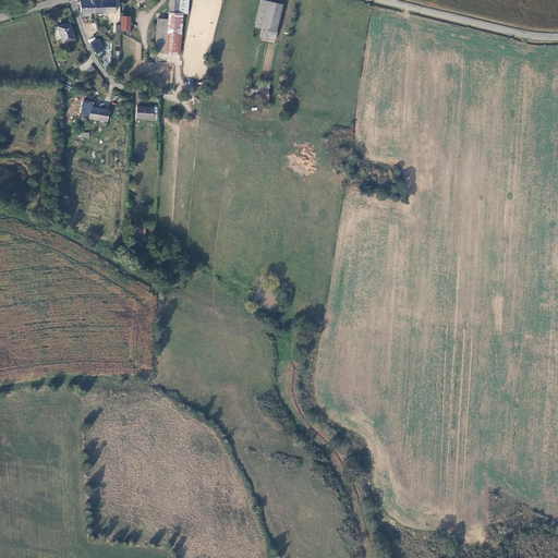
[(82,12),(96,12),(95,0),(82,0),(80,1),(82,12)]
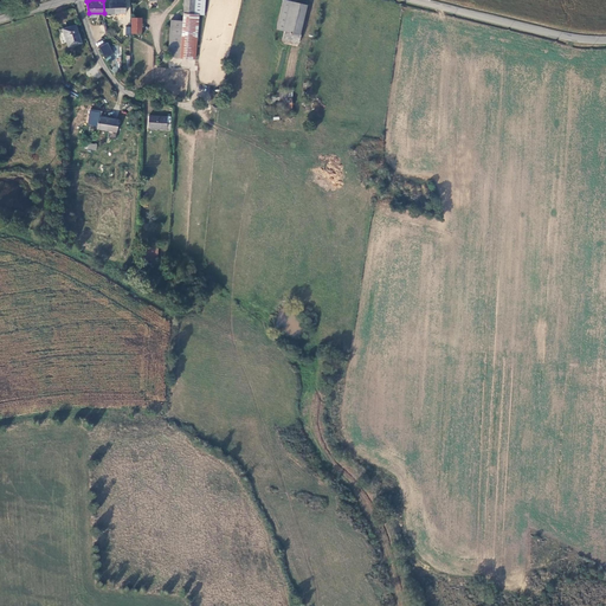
[(123,0),(103,0),(104,13),(127,13),(127,2),(124,2),(123,0)]
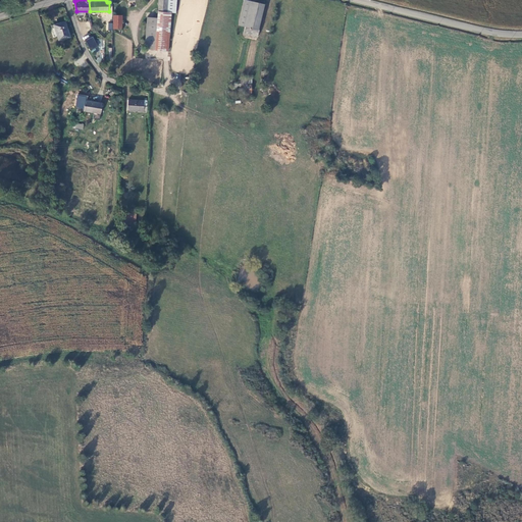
[(158,0),(158,11),(171,12),(176,13),(176,0),(158,0)]
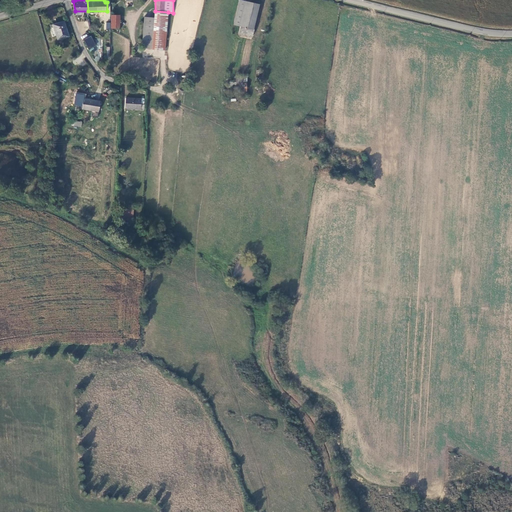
[(259,4),(241,0),(239,0),(234,24),(240,26),(253,29),(259,4)]
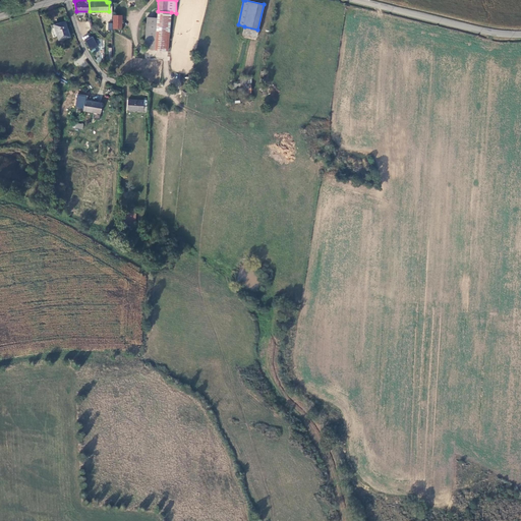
[(158,11),(158,17),(155,50),(168,51),(171,12),(158,11)]
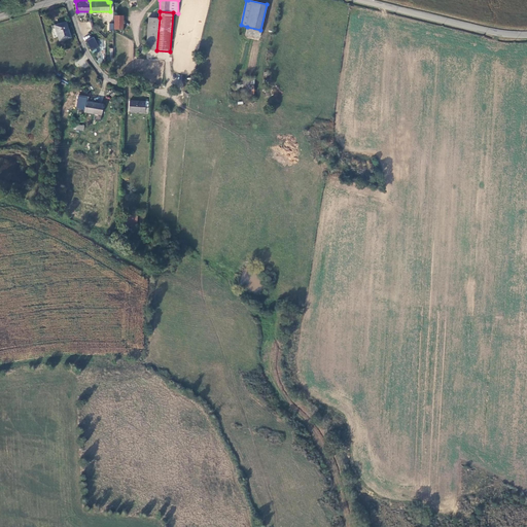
[(160,18),(147,16),(146,30),(145,49),(156,50),(160,18)]
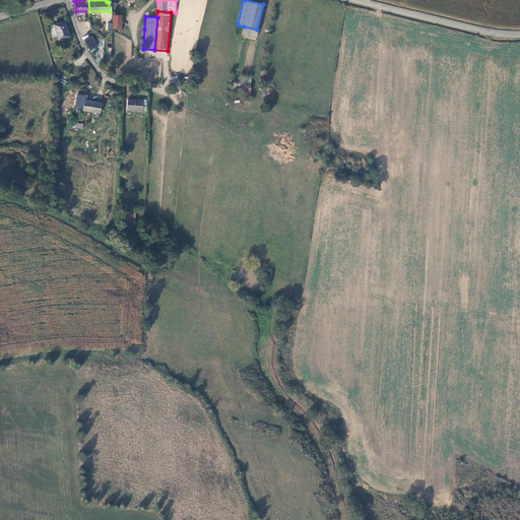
[(60,24),(55,26),(59,40),(70,37),(65,21),(60,23),(60,24)]
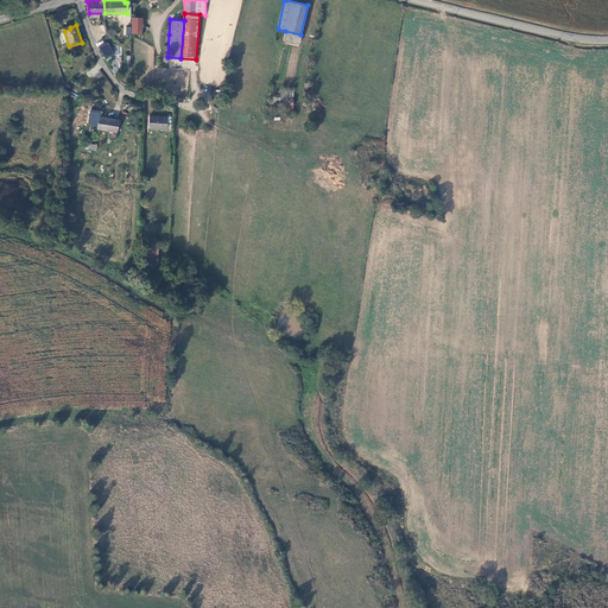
[(301,35),(285,31),(284,39),(299,43),(301,35)]
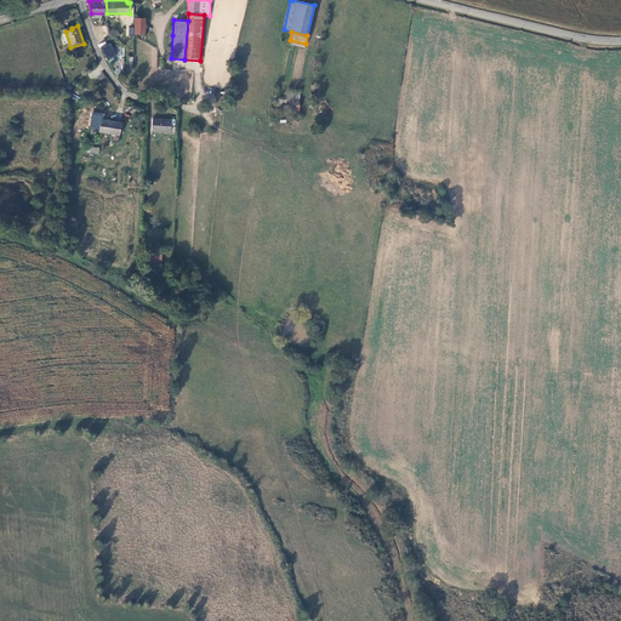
[(112,44),(102,47),(107,60),(117,56),(112,44)]
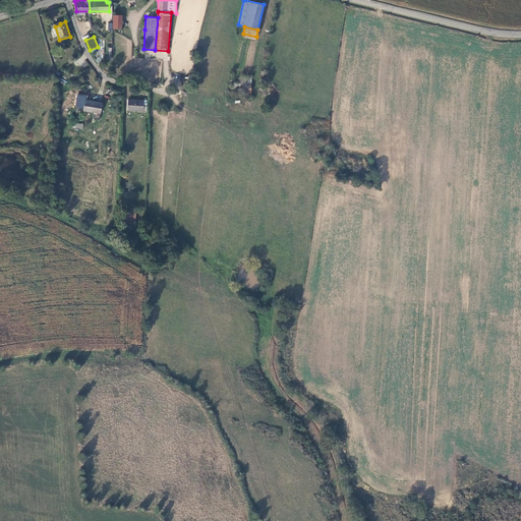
[(143,100),(128,99),(127,110),(147,111),(148,106),(143,106),(143,100)]
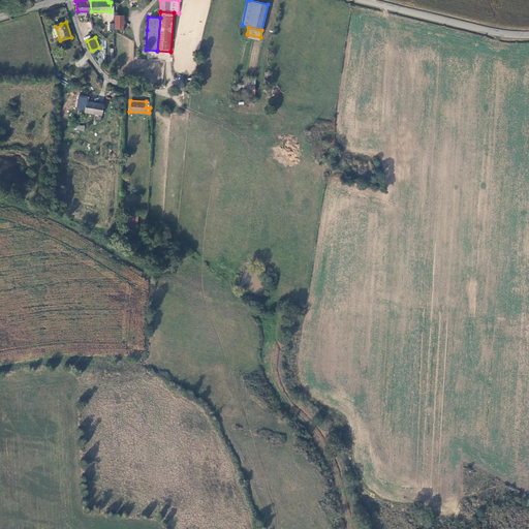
[(86,102),(84,113),(102,115),(103,104),(86,102)]
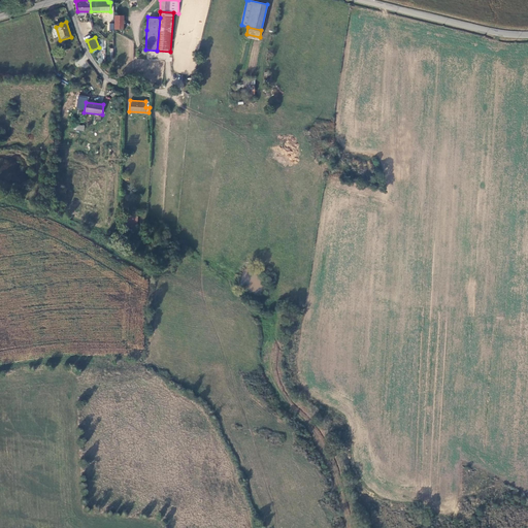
[(138,216),(124,215),(124,224),(137,225),(138,216)]
